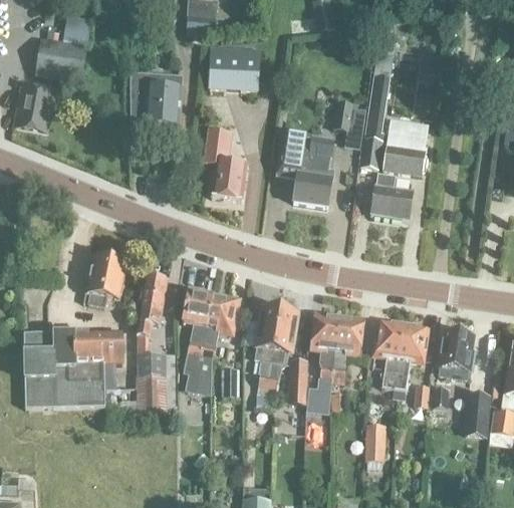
[(188,15),(188,16),(187,34),(214,36),(217,0),(188,0),(187,15),(188,15)]
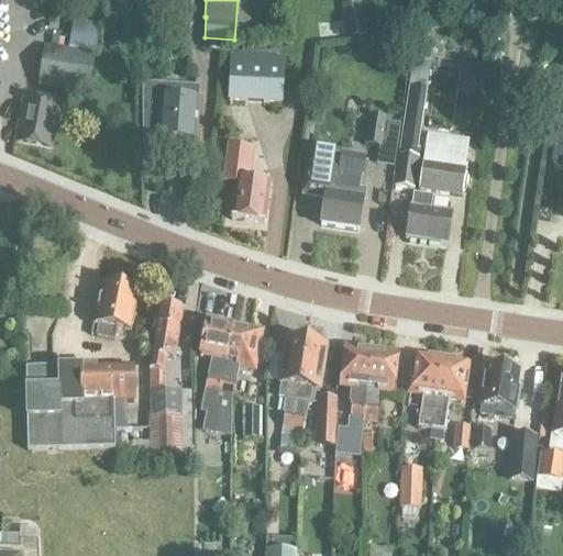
[(366,31),(362,2),(343,6),(348,34),(366,31)]
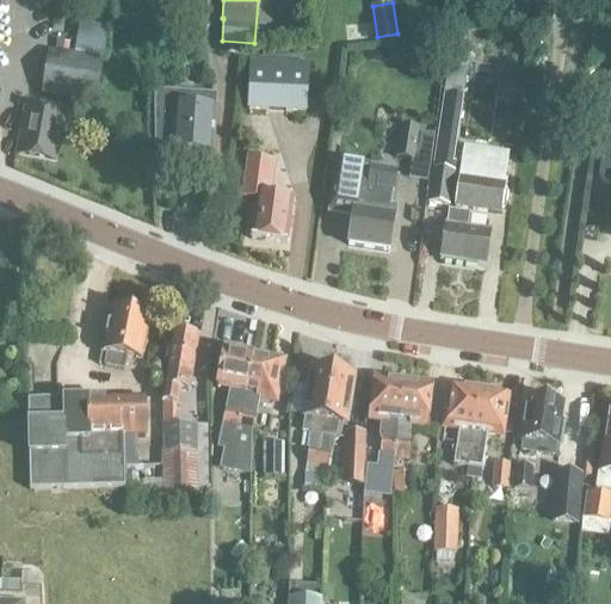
[(80,19),(75,48),(103,51),(107,24),(80,19)]
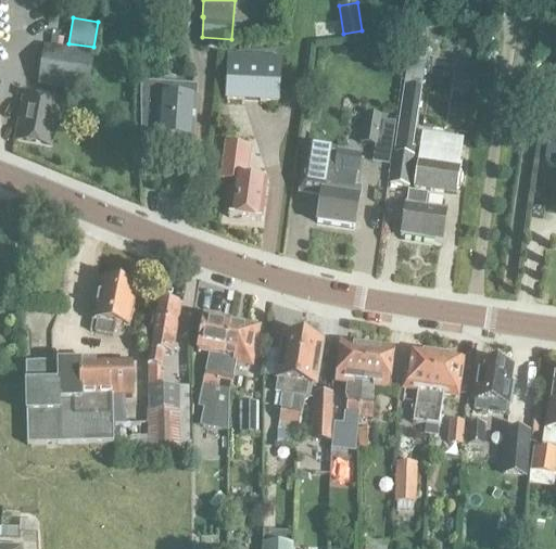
[(242,18),(234,17),(232,33),(241,33),(242,18)]
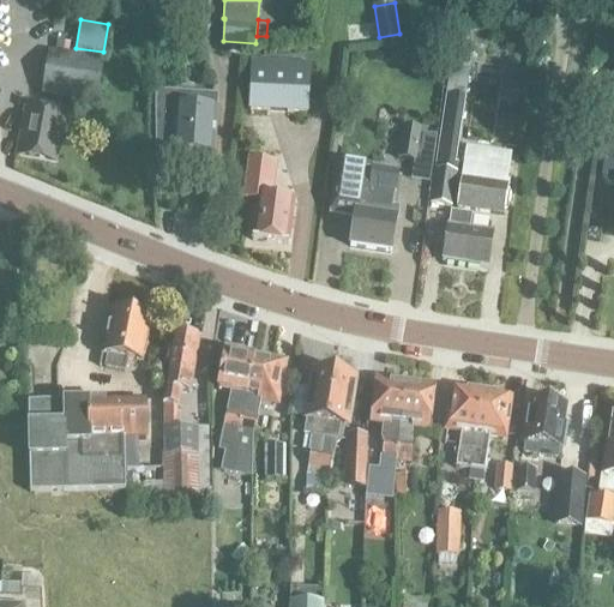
[(456,34),(451,61),(452,61),(465,64),(467,54),(482,56),(485,41),(469,38),(470,36),(456,34)]
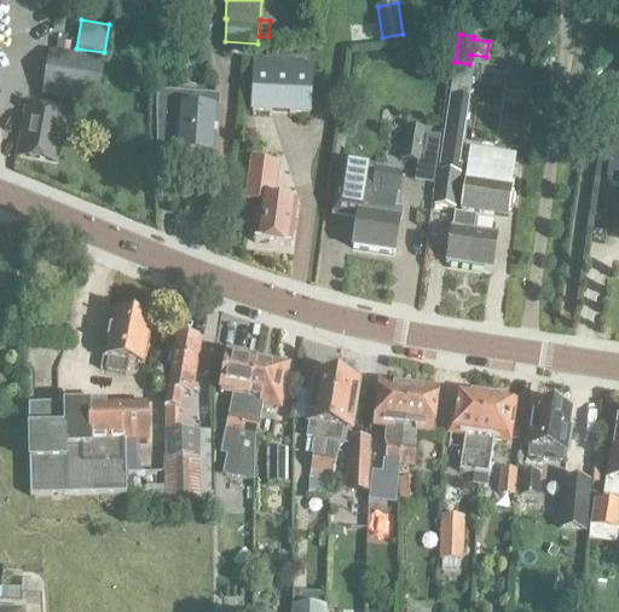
[(105,53),(75,48),(50,45),(42,90),(98,98),(105,53)]
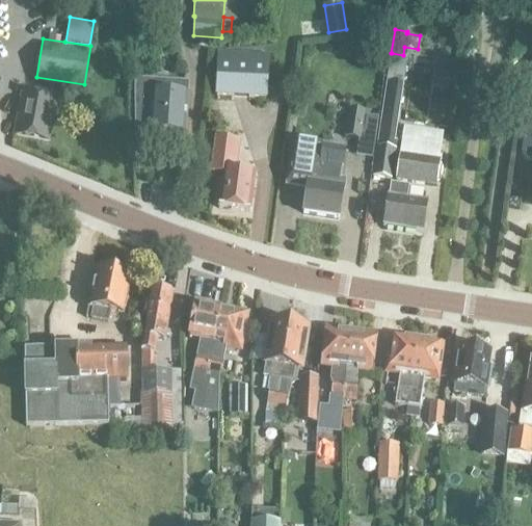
[(218,51),(216,91),(265,93),(266,53),(218,51)]
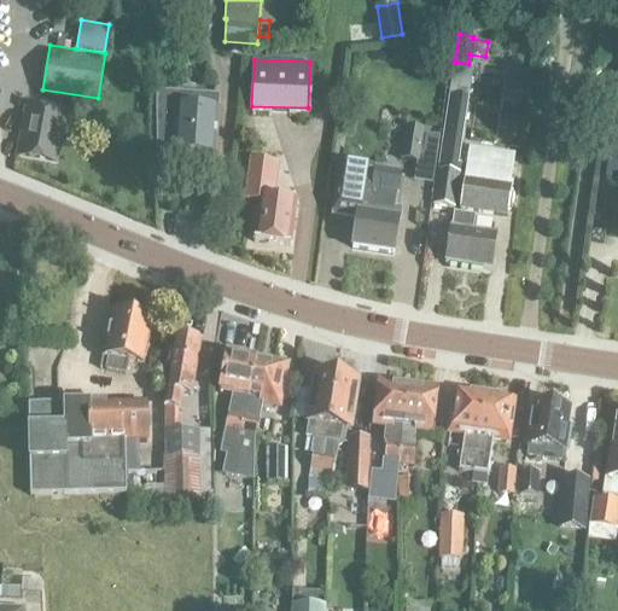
[(453,62),(449,88),(468,92),(472,65),(470,64),(468,64),(455,62),(454,62),(453,62)]
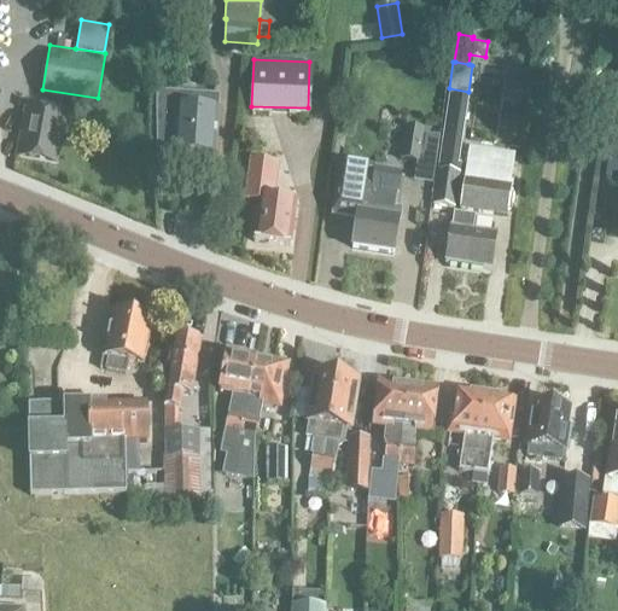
[(390,99),(389,83),(372,85),(372,99),(390,99)]
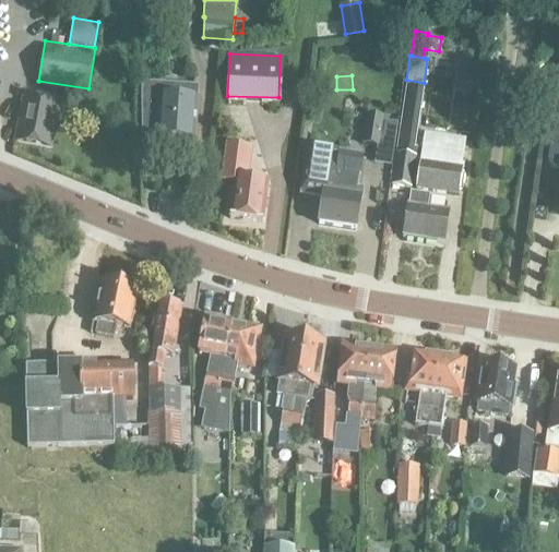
[(195,81),(141,78),(142,132),(156,133),(155,151),(192,154),(194,136),(195,136),(198,97),(194,97),(195,81)]
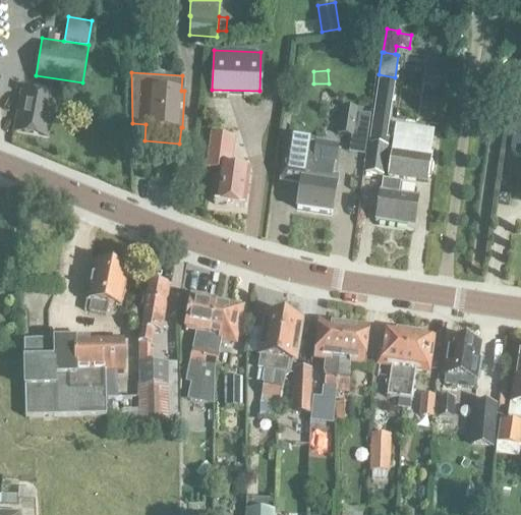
[(379,74),(372,111),(390,113),(395,77),(379,74)]
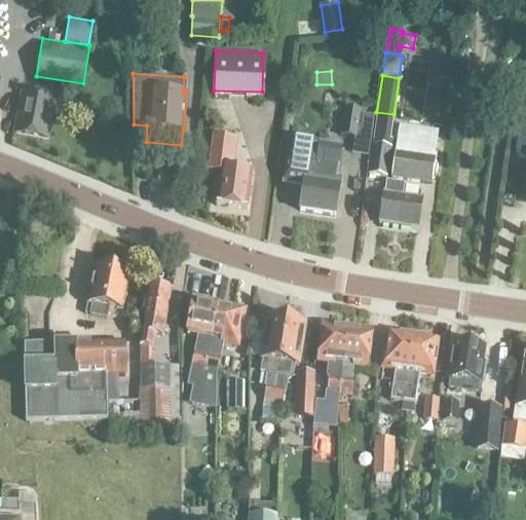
[(48,135),(57,93),(22,86),(14,127),(48,135)]
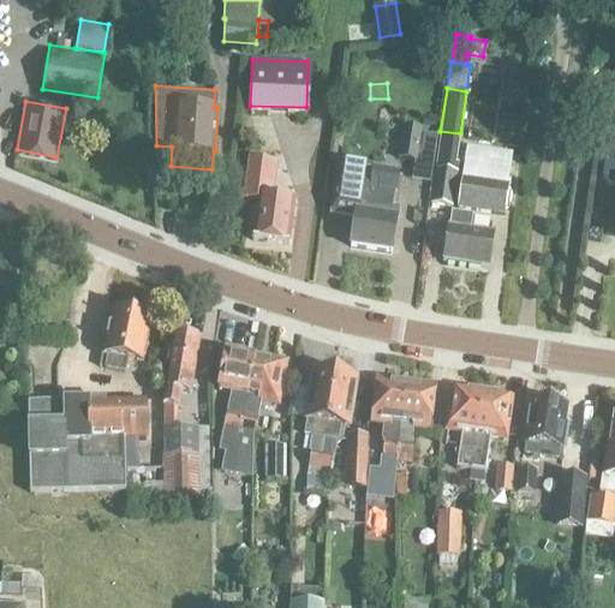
[(614,115),(610,115),(602,172),(607,178),(614,179),(614,115)]
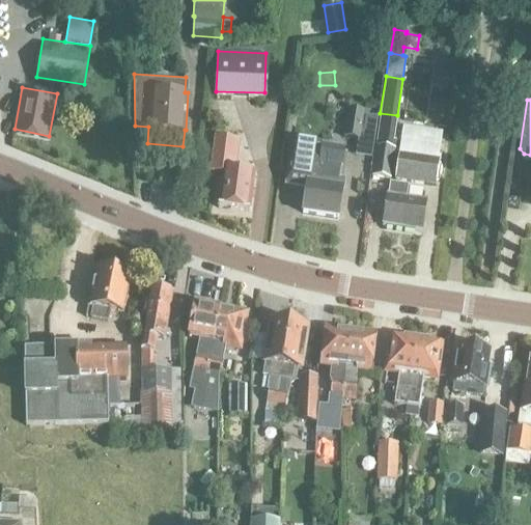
[(376,114),(363,112),(361,127),(374,129),(376,114)]
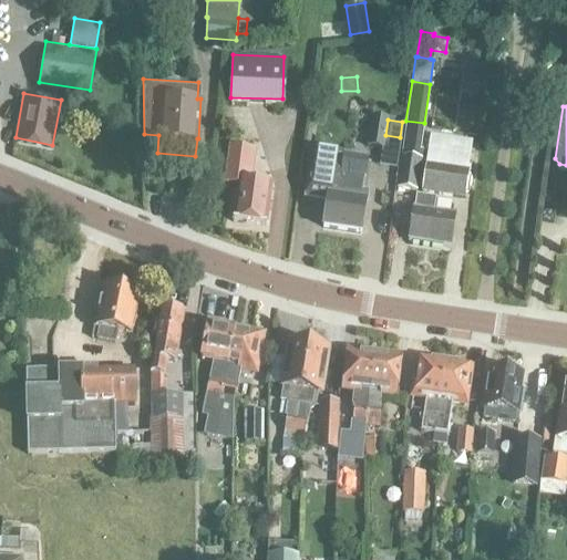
[(401,152),(402,152),(398,183),(418,185),(422,154),(423,154),(424,145),(421,145),(424,123),(405,121),(401,152)]
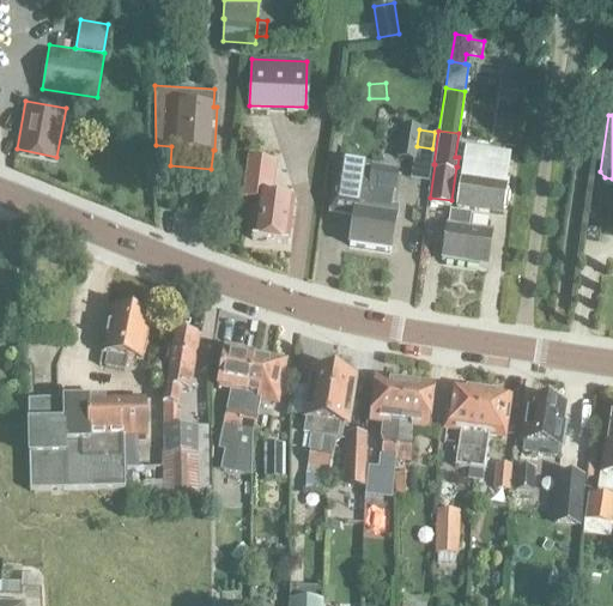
[(466,139),(460,173),(509,180),(509,176),(507,175),(510,146),(466,139)]
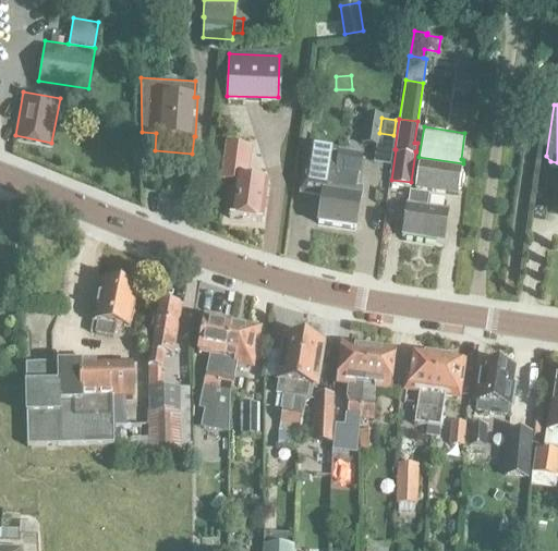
[(226,138),(220,176),(234,179),(229,213),(262,218),(267,179),(249,175),(253,143),(226,138)]
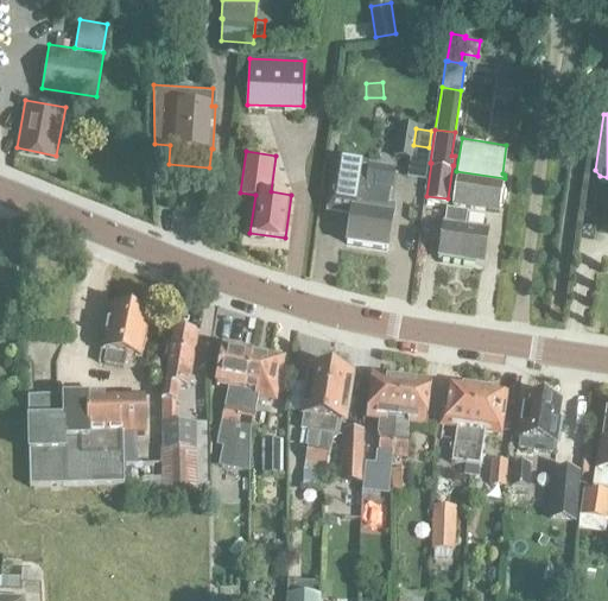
[(388,246),(393,210),(387,209),(394,165),(334,156),(327,204),(349,208),(344,240),(388,246)]
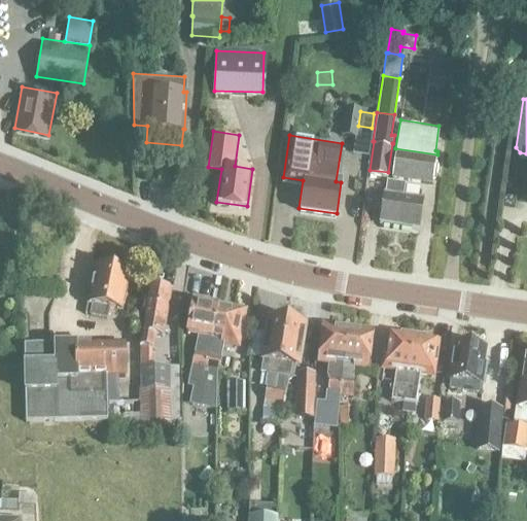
[(437,154),(395,148),(391,175),(433,181),(437,154)]
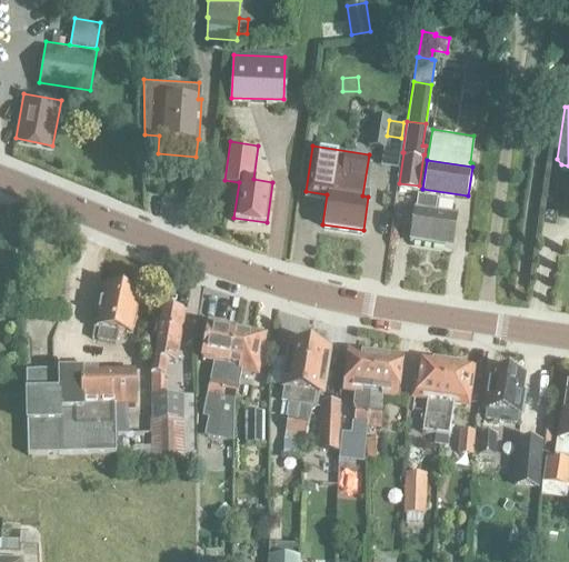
[(438,194),(418,191),(416,206),(413,206),(409,237),(452,243),(458,212),(436,209),(438,194)]
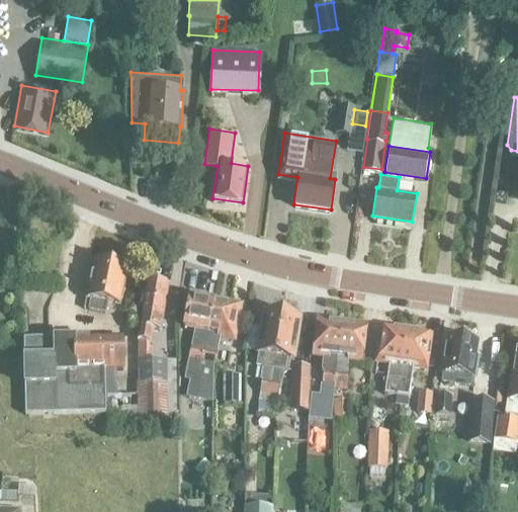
[(89,301),(88,306),(105,310),(108,299),(117,301),(118,295),(121,294),(123,285),(121,283),(125,263),(122,262),(120,258),(112,257),(108,259),(97,257),(89,294),(90,294),(89,301)]
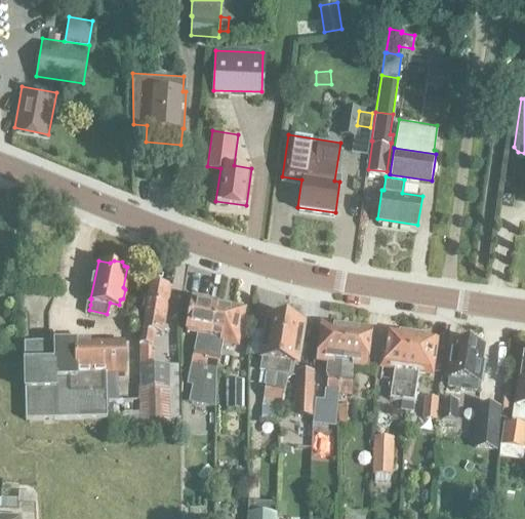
[(143,316),(138,337),(139,342),(151,344),(154,330),(162,331),(164,320),(170,285),(149,282),(143,316)]
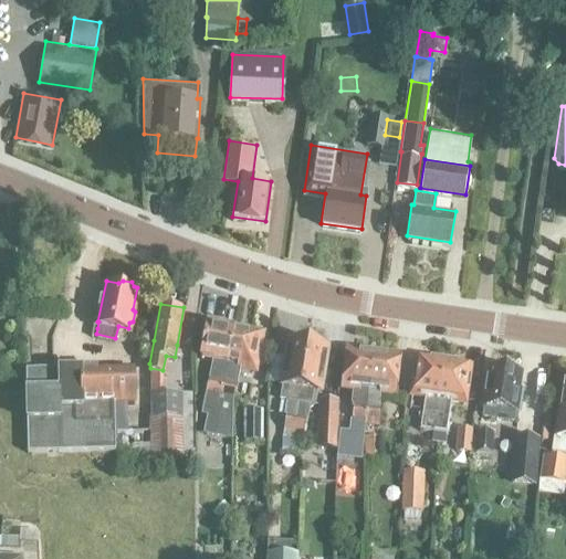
[(207,318),(200,354),(212,356),(211,364),(209,373),(210,373),(210,376),(208,389),(221,391),(226,368),(227,359),(234,324),(223,322),(224,319),(212,317),(212,319),(207,318)]
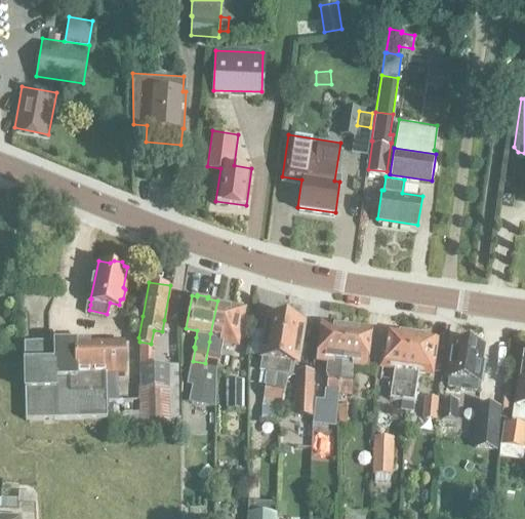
[(210,333),(209,342),(205,363),(216,366),(219,353),(224,335),(236,338),(243,306),(239,306),(240,303),(229,301),(229,304),(217,301),(210,333)]
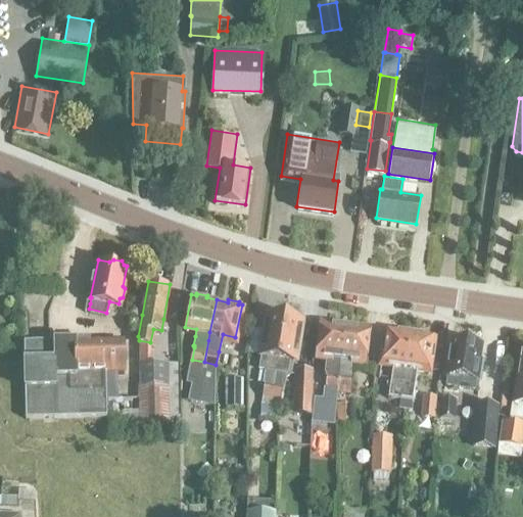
[(262,350),(258,366),(265,367),(263,380),(265,380),(265,381),(274,383),(285,314),(282,314),(281,311),(273,310),(271,312),(266,311),(265,313),(264,323),(259,349),(258,350),(262,350)]
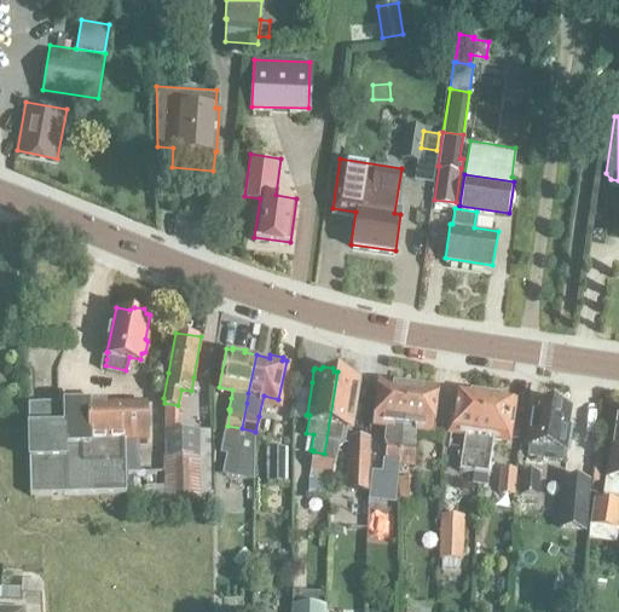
[(337,371),(324,454),(334,455),(336,455),(339,443),(340,443),(345,439),(348,421),(353,422),(359,377),(360,375),(359,375),(354,375),(352,371),(342,369),(340,373),(337,371)]
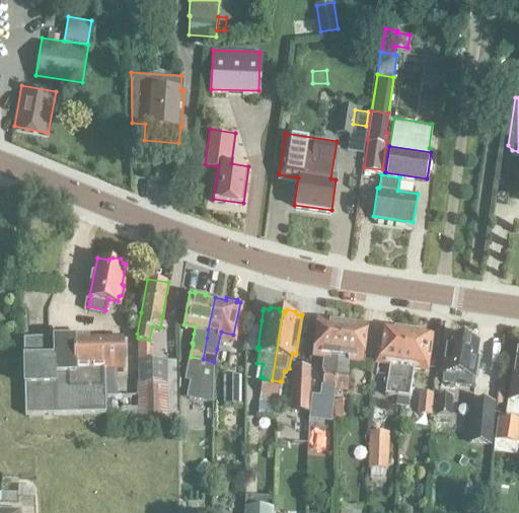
[(318,318),(314,351),(323,352),(322,367),(324,369),(323,370),(337,371),(343,321),(343,317),(318,314),(318,318)]
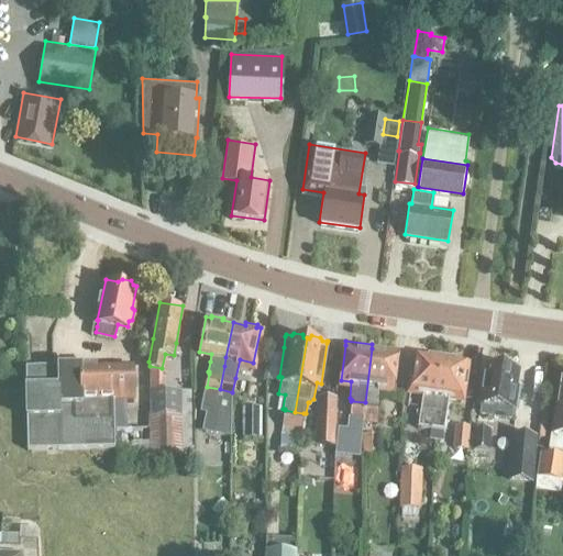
[(372,348),(365,402),(376,403),(377,400),(378,385),(394,386),(398,351),(398,346),(372,344),(372,348)]
